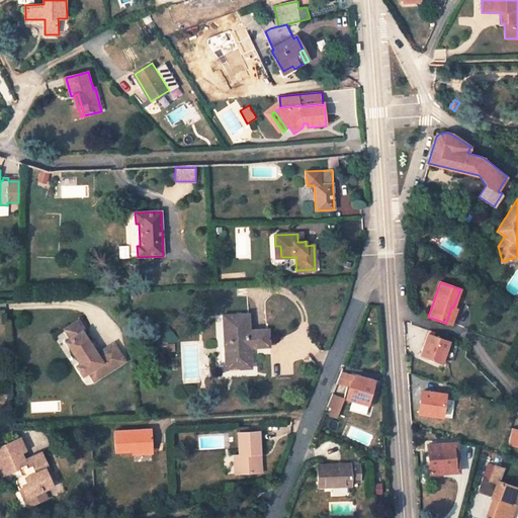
[(446,323),(451,325),(457,309),(453,308),(451,307),(446,323)]
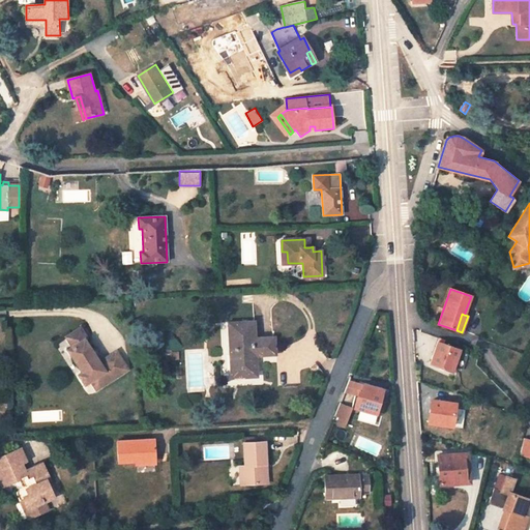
[(255,321),(229,323),(231,370),(235,370),(236,378),(257,377),(256,360),(254,360),(254,356),(275,355),(274,337),(256,339),(255,321)]
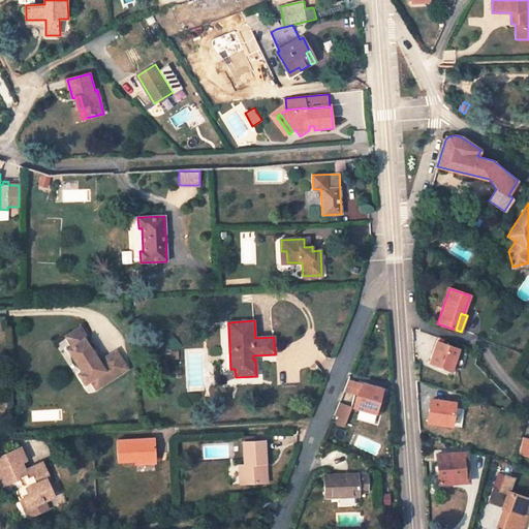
[(100,366),(85,339),(88,337),(81,325),(71,332),(78,343),(71,346),(66,349),(81,372),(76,375),(83,385),(88,381),(95,377),(101,386),(127,370),(118,354),(100,366)]
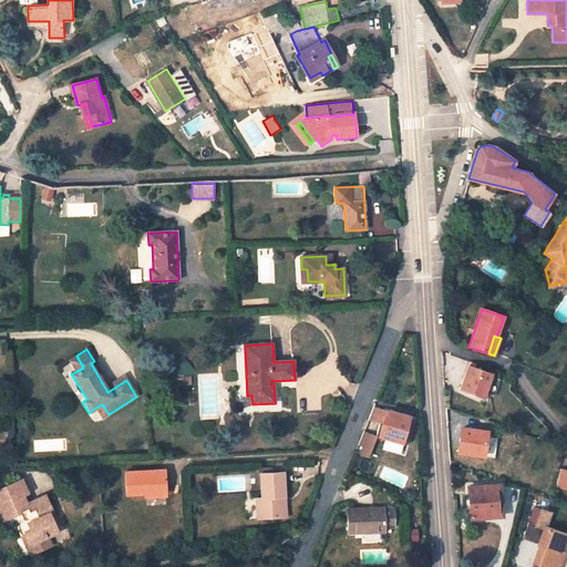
[(83,368),(76,356),(70,360),(76,371),(83,368)]
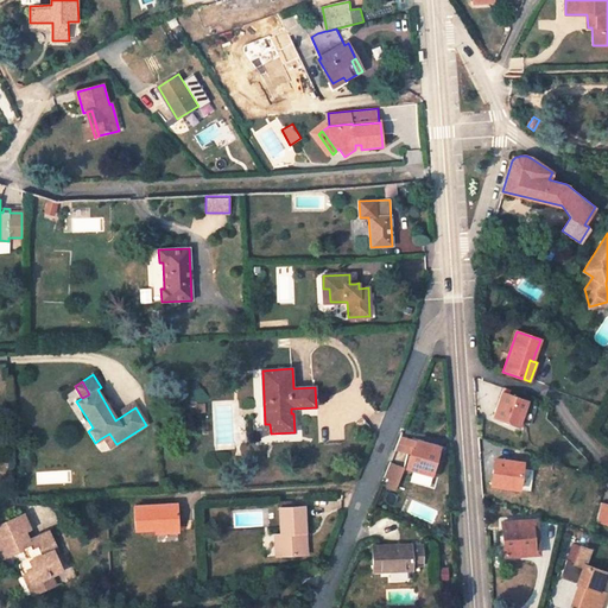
[(502,391),(493,417),(519,425),(527,400),(502,391)]
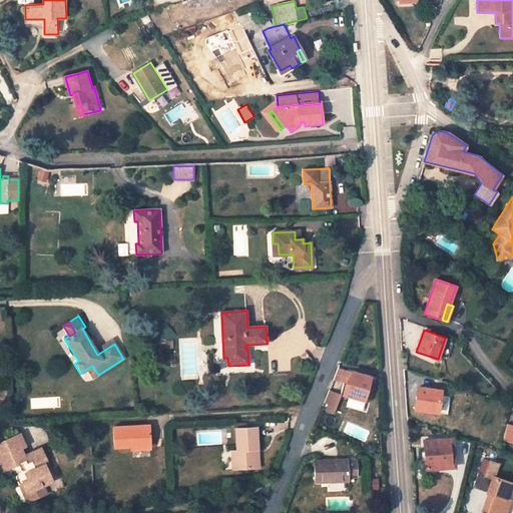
[(85,370),(91,379),(98,375),(92,366),(85,370)]
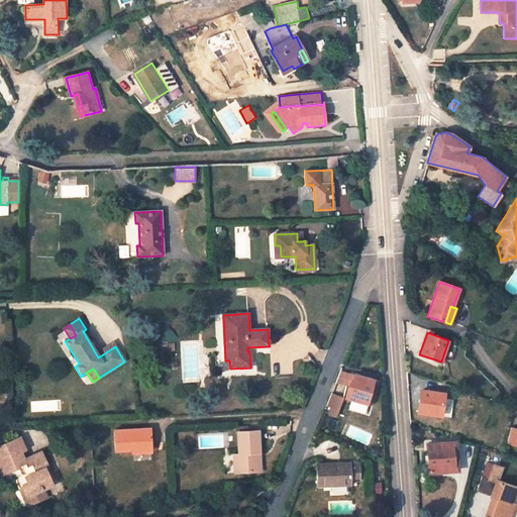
[(353,377),(341,372),(338,381),(348,385),(350,381),(352,381),(353,377)]
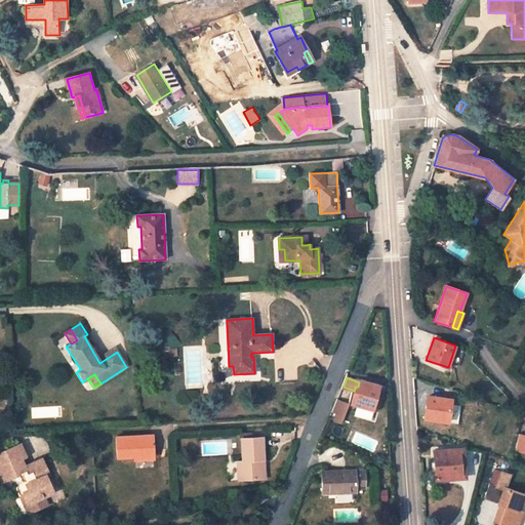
[(348,402),(376,411),(380,400),(374,399),(378,386),(360,380),(359,382),(358,387),(356,387),(354,391),(354,392),(352,392),(348,402)]
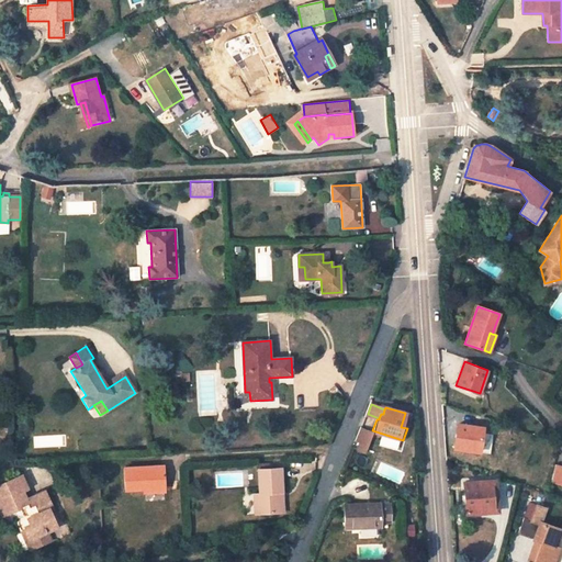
[(407,428),(411,414),(405,413),(401,427),(407,428)]
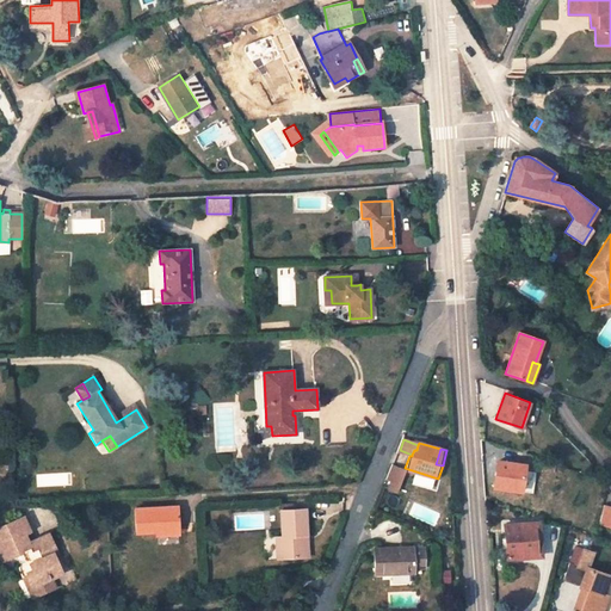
[(508,462),(498,461),(494,486),(520,491),(525,455),(510,452),(508,462)]
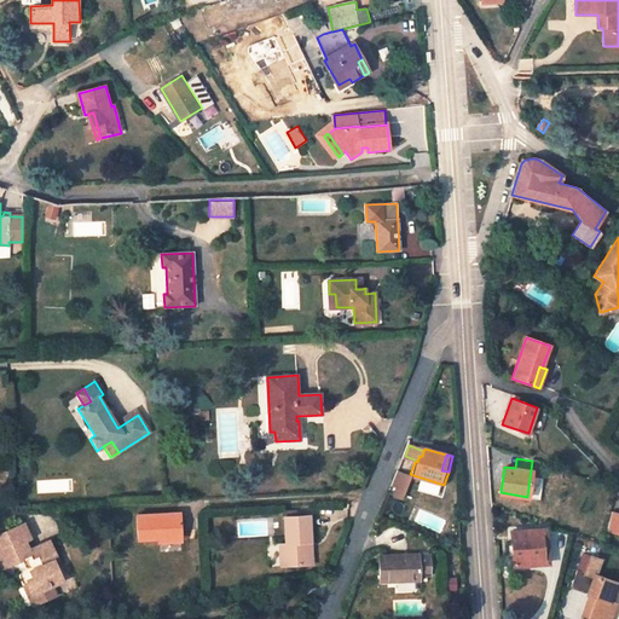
[(398,468),(391,485),(395,486),(404,490),(409,480),(405,472),(398,468)]
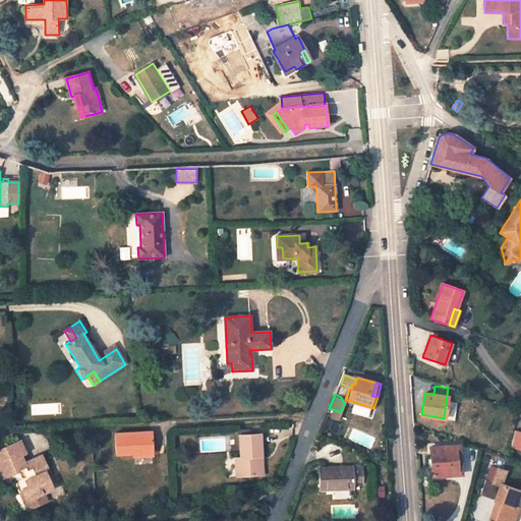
[(333,409),(331,415),(338,418),(340,412),(333,409)]
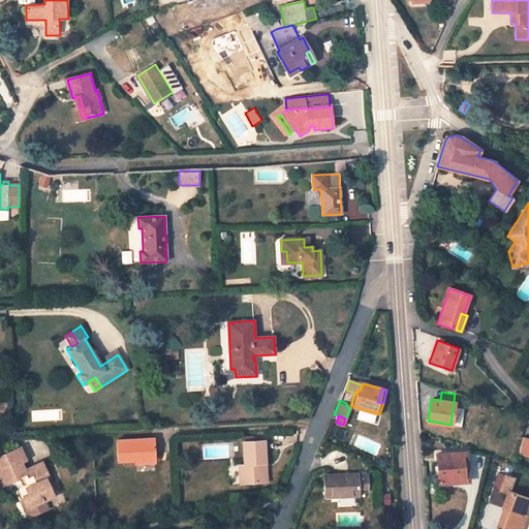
[(528,438),(522,437),(519,454),(528,455),(528,438)]
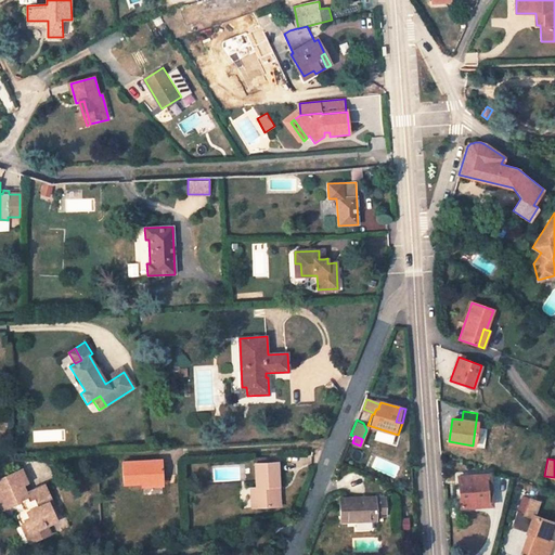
[(160,460),(120,462),(121,485),(141,483),(141,482),(162,481),(160,460)]
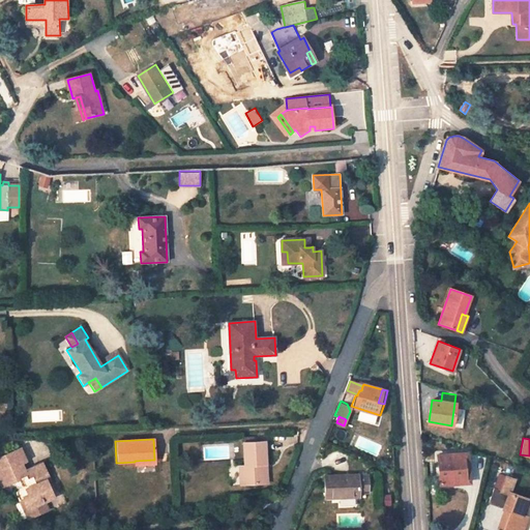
[(272,441),(249,442),(251,466),(244,466),(245,486),(269,484),(268,466),(273,466),(272,441)]
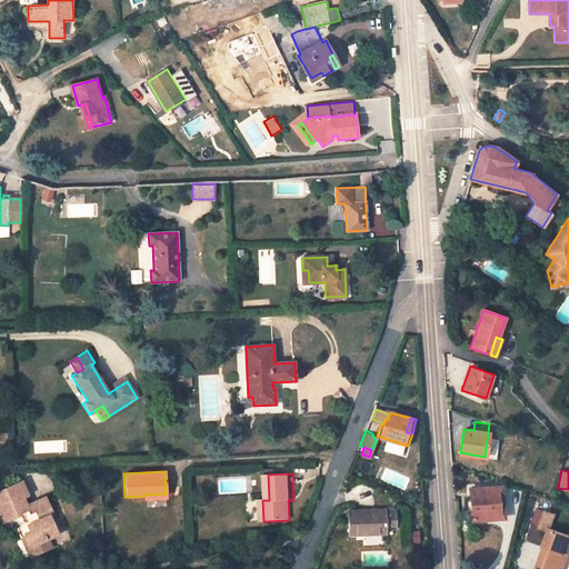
[(0,491),(0,512),(3,521),(19,515),(22,522),(21,523),(19,525),(18,527),(17,528),(18,531),(20,537),(26,533),(35,553),(51,547),(48,538),(57,533),(50,517),(53,516),(46,497),(31,503),(27,505),(23,497),(28,495),(21,482),(0,491)]
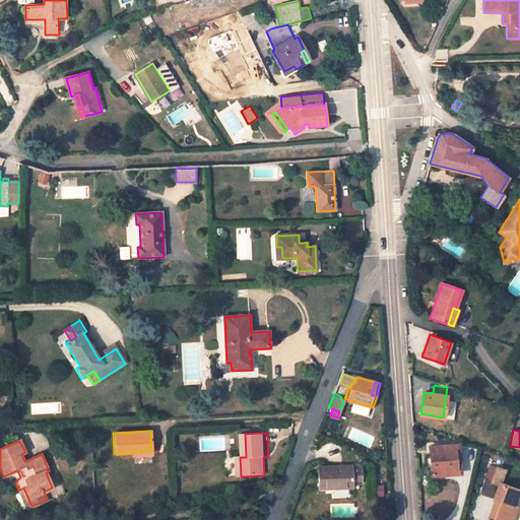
[(430,446),(432,474),(461,472),(458,444),(430,446)]
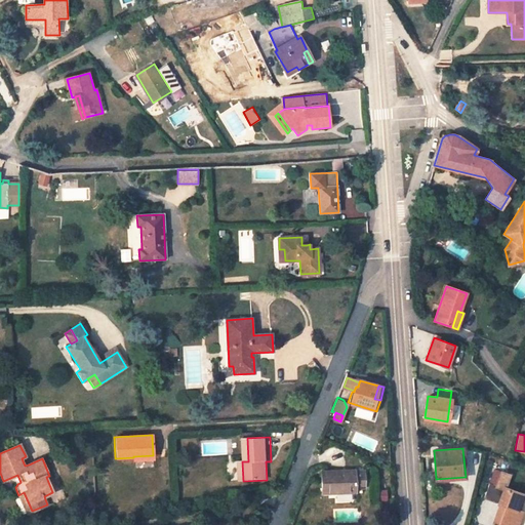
[(322,471),(322,492),(356,491),(357,487),(364,487),(364,471),(356,471),(356,470),(322,471)]
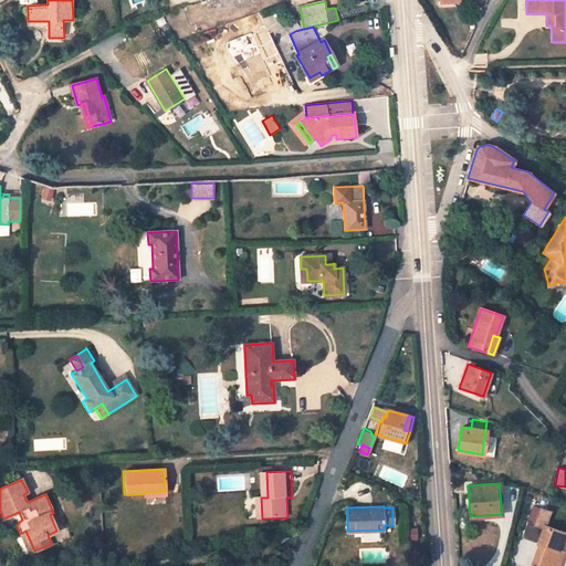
[(563,532),(544,525),(549,511),(538,506),(533,522),(528,521),(523,537),(538,542),(537,544),(540,545),(533,565),(554,565),(559,549),(557,548),(563,532)]
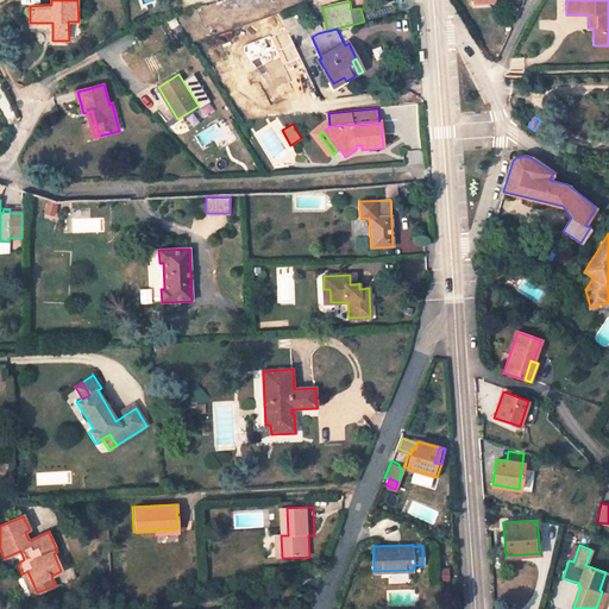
[(27,571),(22,575),(32,596),(37,592),(27,571)]
